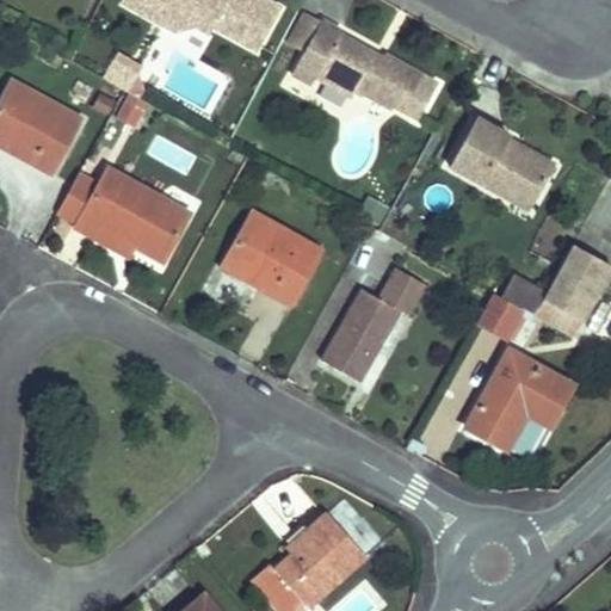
[(257,50),(279,8),(264,0),(121,0),(121,1),(176,31),(192,26),(208,35),(213,26),(257,50)]
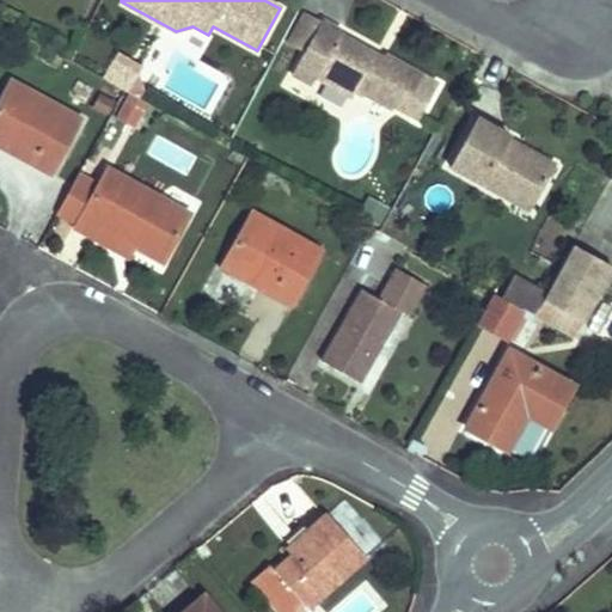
[(288,43),(304,53),(322,22),(305,13),(288,43)]
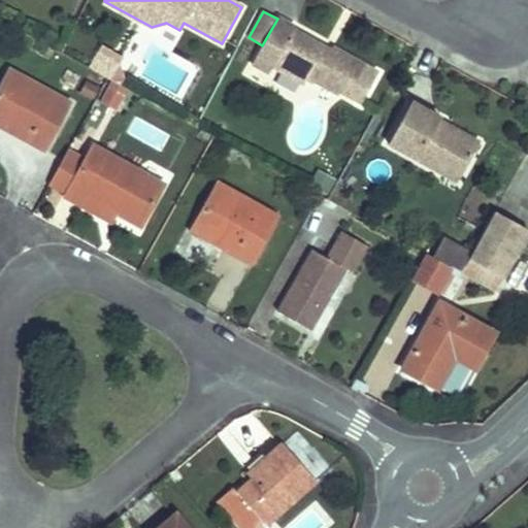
[(339,92),(360,103),(377,73),(332,47),(330,51),(327,55),(321,52),(324,47),(293,30),(294,27),(277,18),(252,64),(268,73),(273,65),(304,83),(307,77),(338,95),(339,92)]
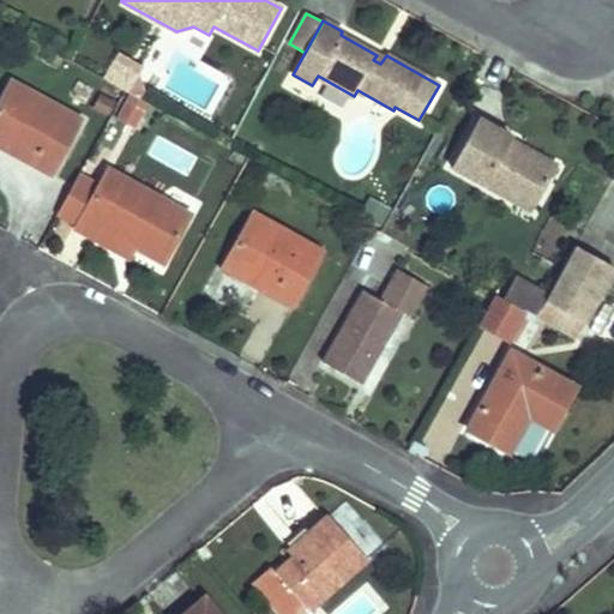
[(113,60),(138,74),(143,68),(116,53),(113,60)]
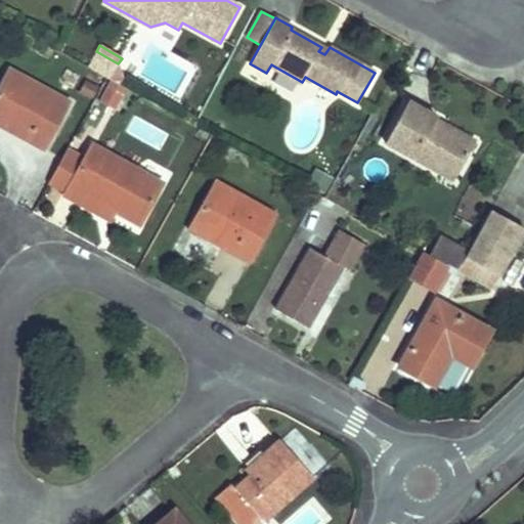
[(88,67),(110,79),(118,63),(96,51),(88,67)]
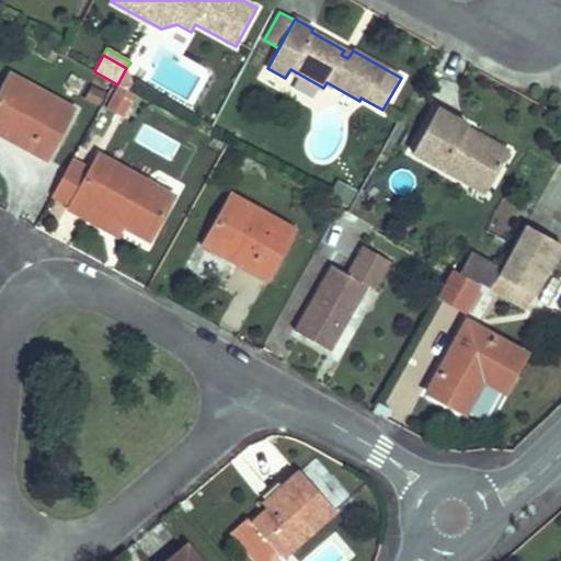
[(119,86),(128,90),(132,83),(126,68),(117,84),(119,86)]
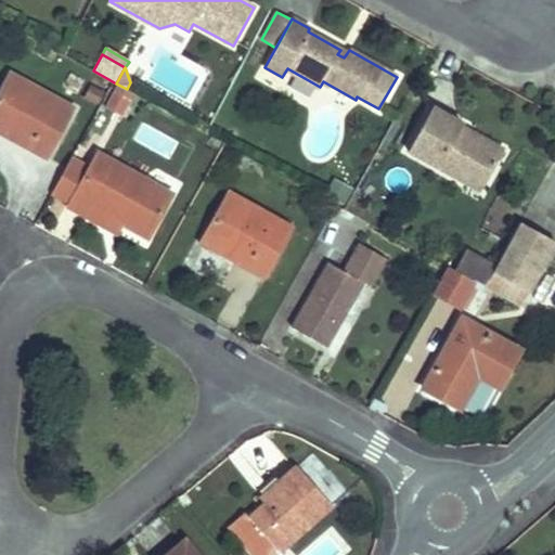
[(0,91),(0,131),(47,157),(73,108),(10,74),(0,91)]
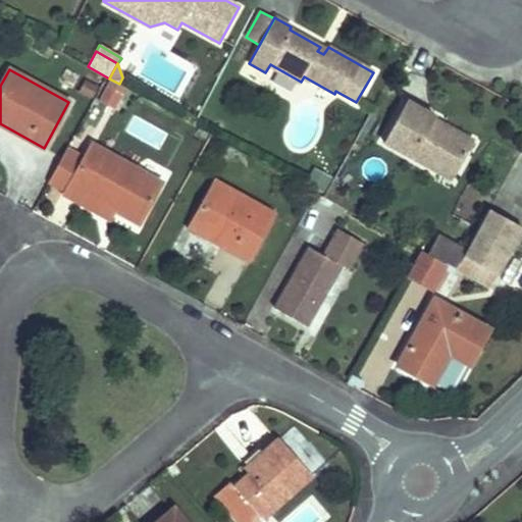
[(107,87),(122,95),(126,88),(119,84),(111,80),(107,87)]
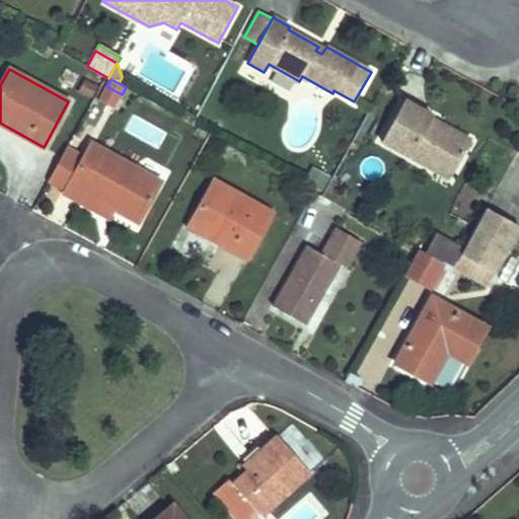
[(79,91),(92,97),(97,87),(85,80),(79,91)]
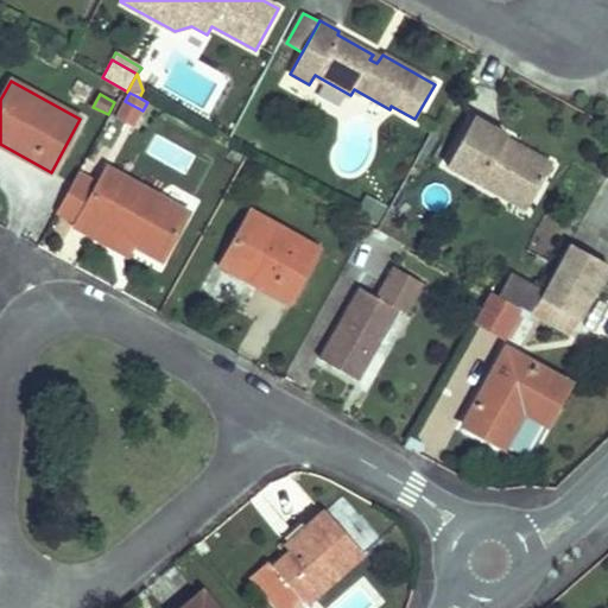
[(116,116),(138,130),(140,124),(137,121),(143,111),(125,101),(116,116)]
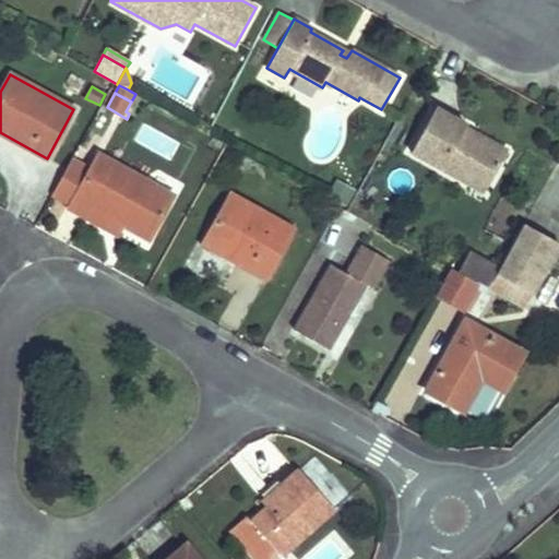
[(411,152),(459,178),(465,168),(490,181),(507,151),(475,133),(473,137),(462,131),(464,128),(465,126),(435,108),(411,152)]
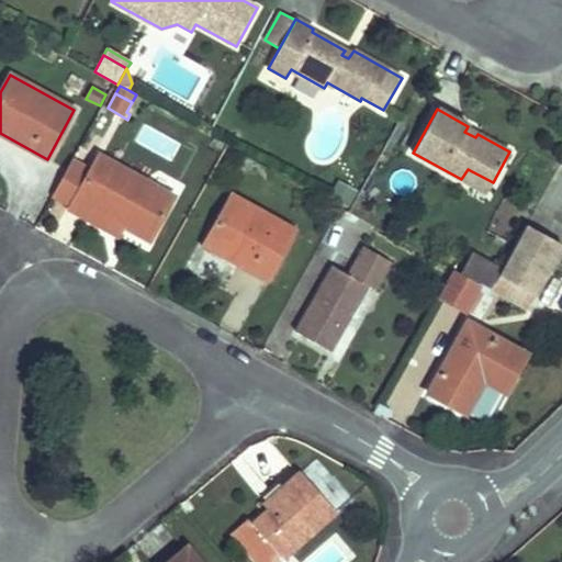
[(464,132),(475,137),(478,134),(467,128),(464,132)]
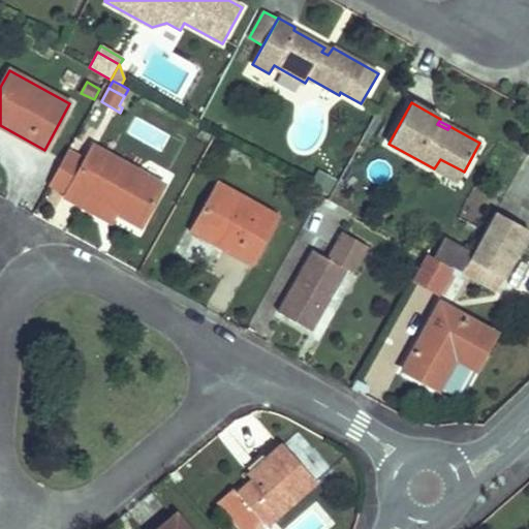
[(67,193),(66,196),(82,205),(86,195),(104,206),(109,198),(117,203),(113,211),(115,212),(141,226),(163,185),(93,147),(86,159),(67,193)]
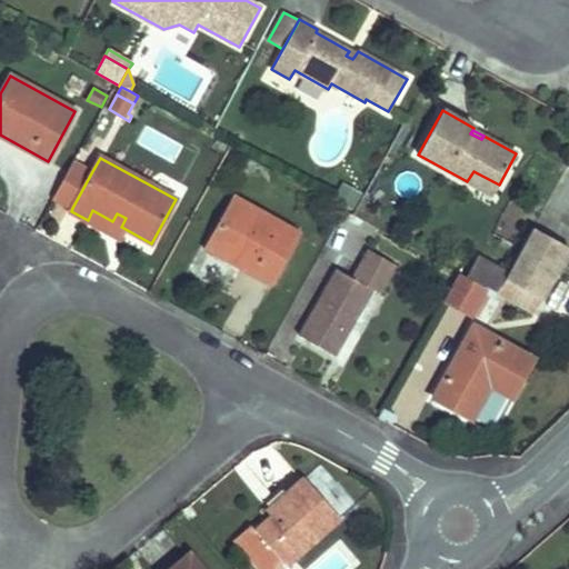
[(53,197),(72,208),(92,171),(73,161),(53,197)]
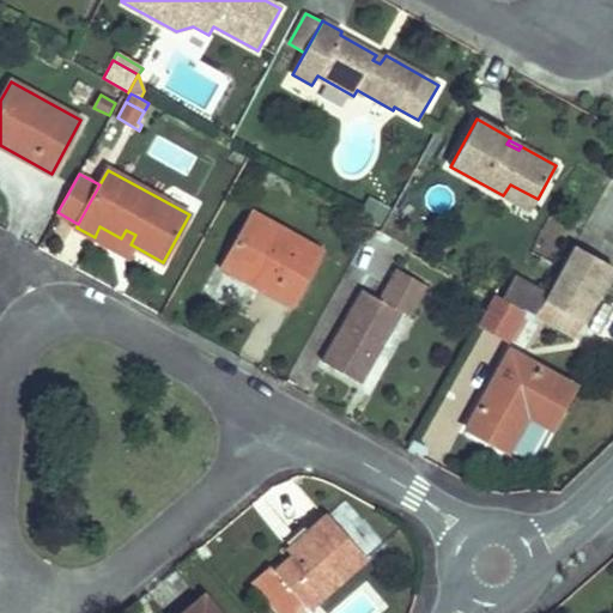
[(503,195),(530,211),(538,199),(510,184),(503,195)]
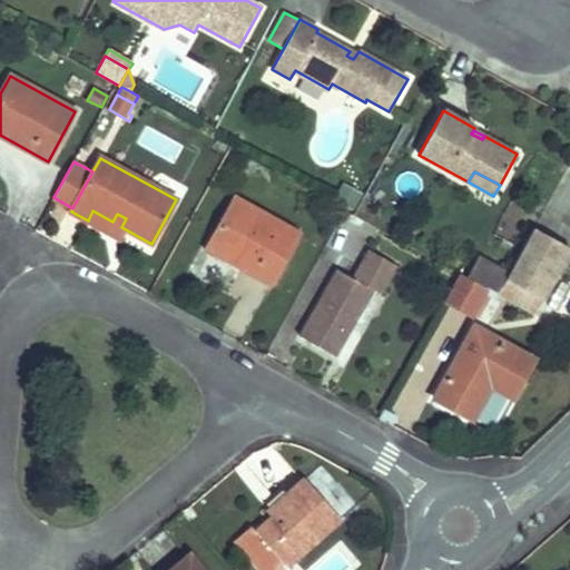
[(335,199),(353,209),(361,194),(343,184),(335,199)]
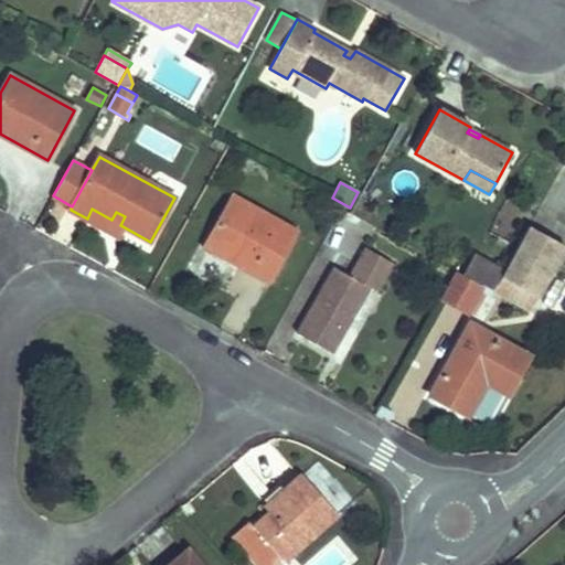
[(205,246),(269,281),(297,232),(233,196),(205,246)]
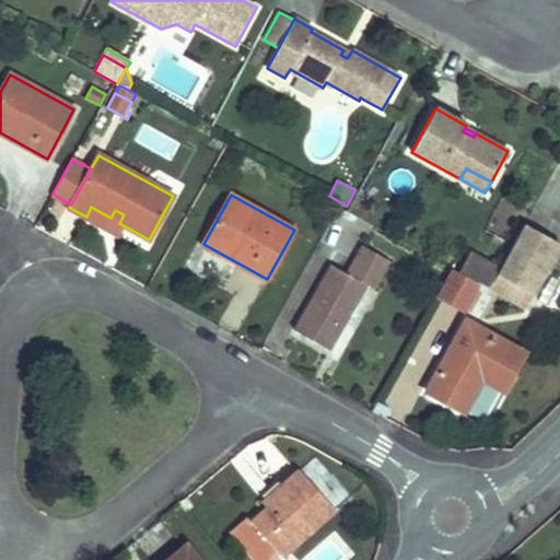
[(104,226),(116,234),(121,224),(119,223),(124,214),(115,210),(111,218),(91,207),(86,217),(84,220),(103,229),(104,226)]
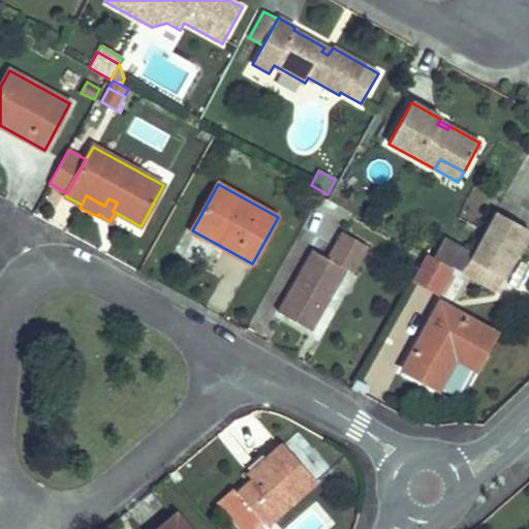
[(469,259),(503,278),(528,230),(495,212),(471,255),(469,259)]
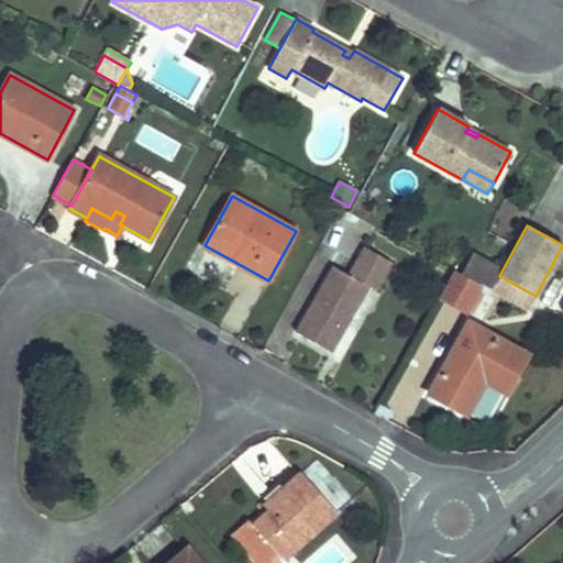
[(296,332),(330,352),(367,286),(375,290),(392,263),(364,247),(348,275),(333,266),(296,332)]
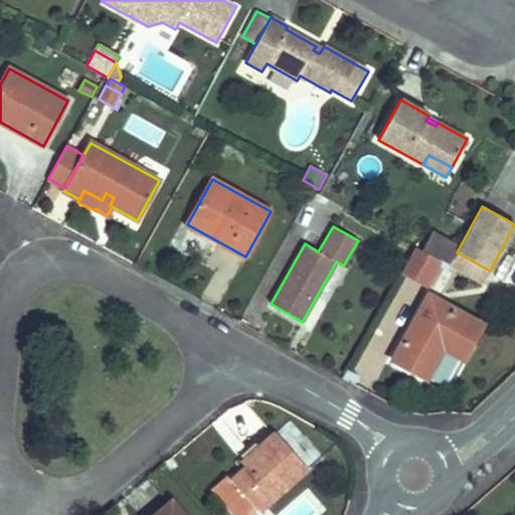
[(421,249),(427,253),(437,236),(431,233),(421,249)]
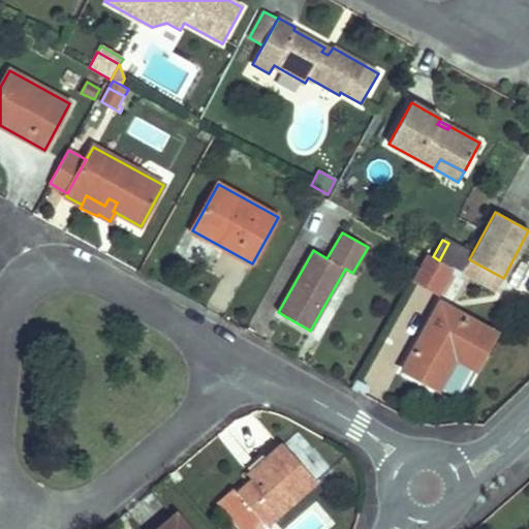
[(439,260),(462,273),(469,259),(471,255),(448,243),(439,260)]
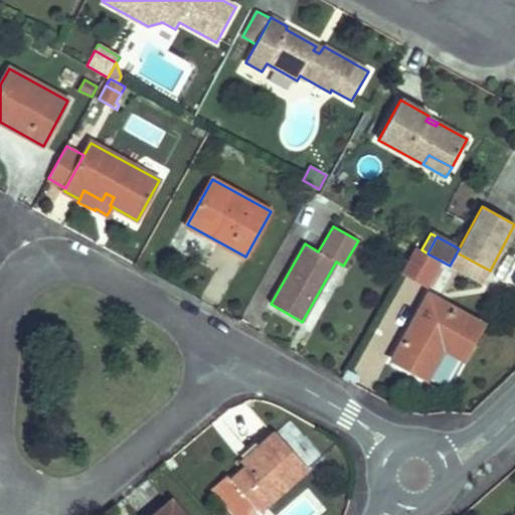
[(402,273),(426,286),(426,285),(438,266),(439,263),(415,249),(402,273)]
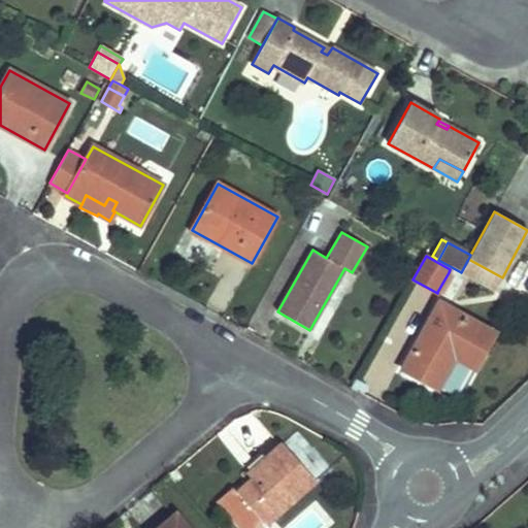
[(461,272),(494,291),(502,277),(468,259),(461,272)]
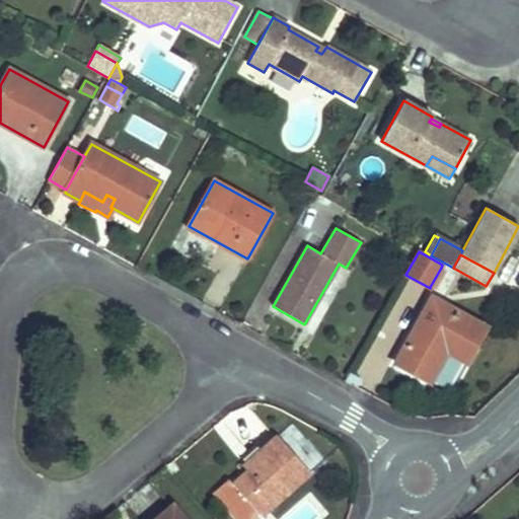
[(430,287),(435,289),(445,270),(441,268),(430,287)]
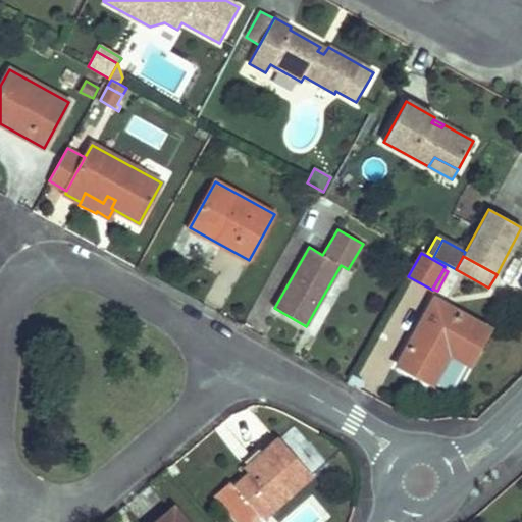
[(434,300),(398,366),(431,384),(446,360),(440,357),(445,351),(449,354),(469,365),(488,329),(434,300)]
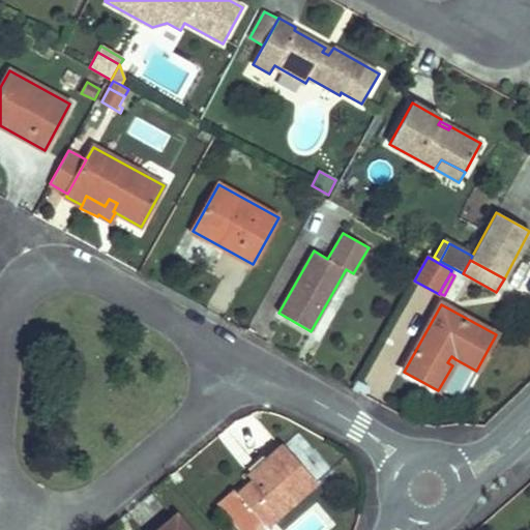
[(447,362),(452,365),(455,359),(451,356),(447,362)]
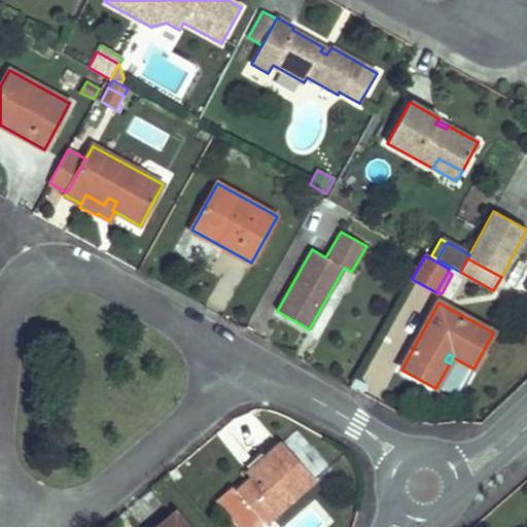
[(351,386),(362,393),(367,385),(355,379),(351,386)]
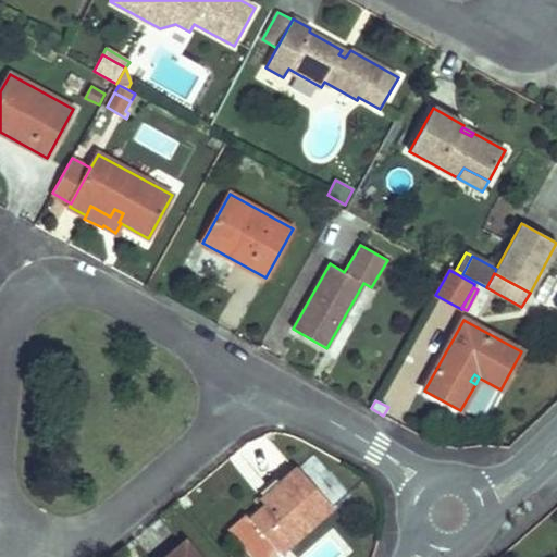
[(250,521),(279,554),(347,493),(313,455),(281,484),(285,490),(268,505),(250,521)]
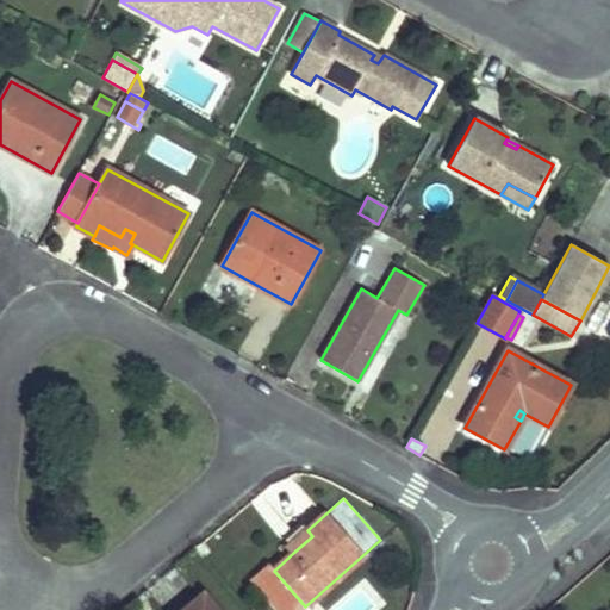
[(288,547),(293,553),(312,536),(307,530),(288,547)]
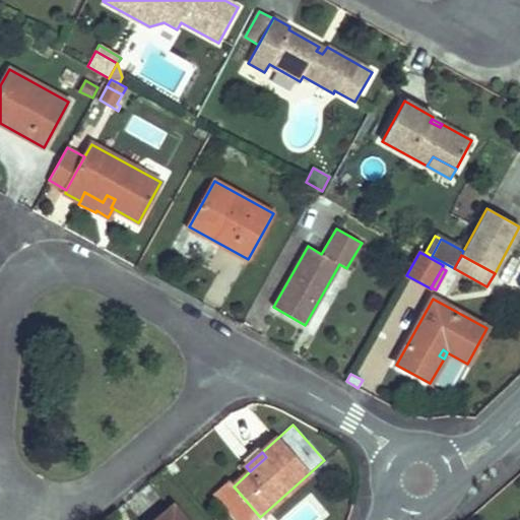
[(215,493),(238,519),(256,519),(260,517),(234,486),(229,480),(215,493)]
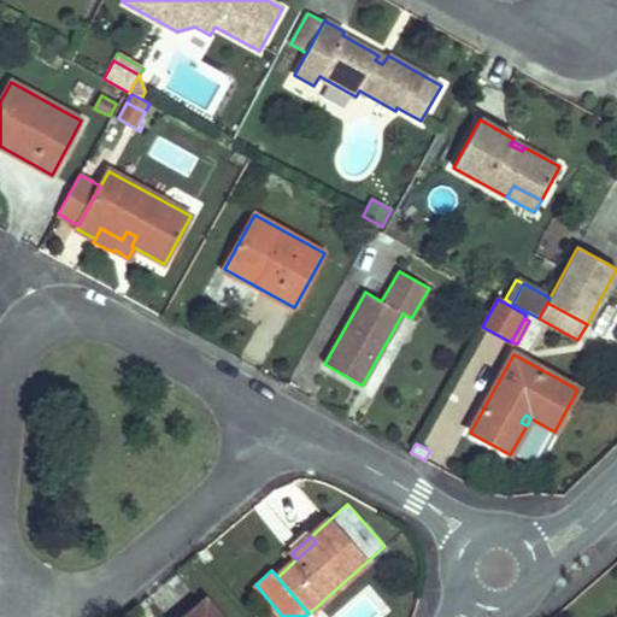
[(218,616),(205,601),(187,616),(218,616)]
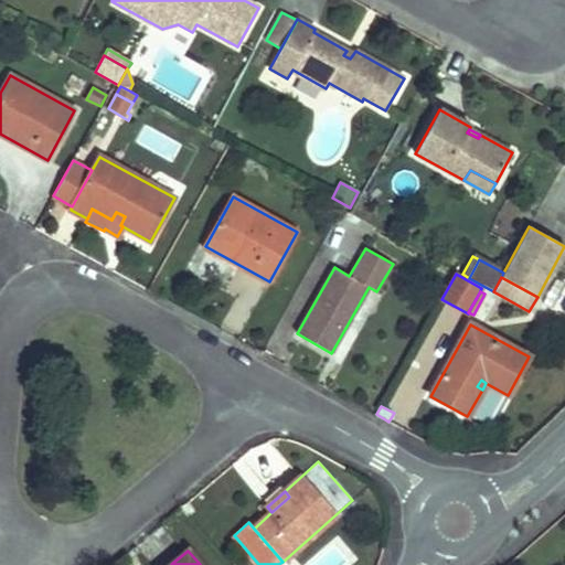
All buildings are outlined.
